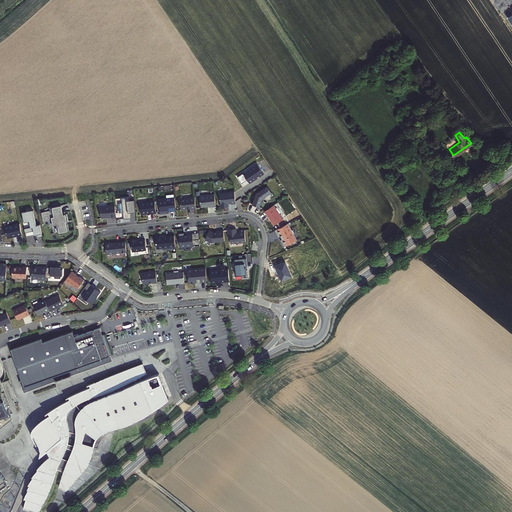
[(248,170),(243,174),(248,181),(258,174),(259,175),(263,172),(256,162),(247,169),(248,170)]
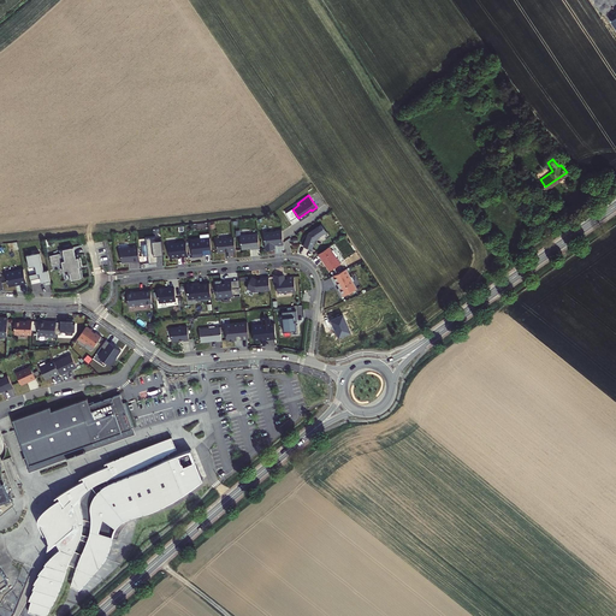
[(307,231),(302,244),(312,248),(315,237),(326,230),(321,223),(307,231)]
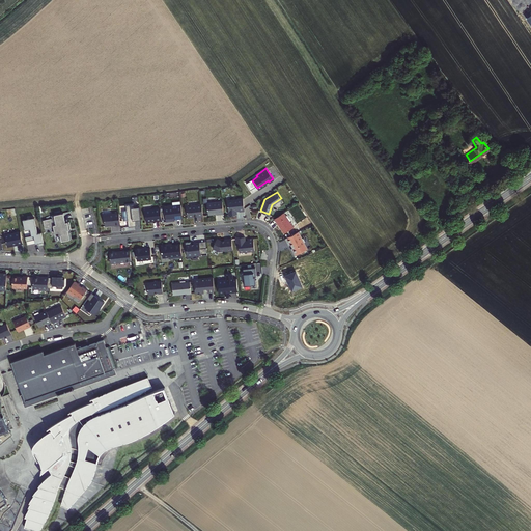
[(244,210),(242,197),(236,198),(236,199),(226,200),(228,215),(235,214),(235,210),(239,210),(239,211),(244,210)]
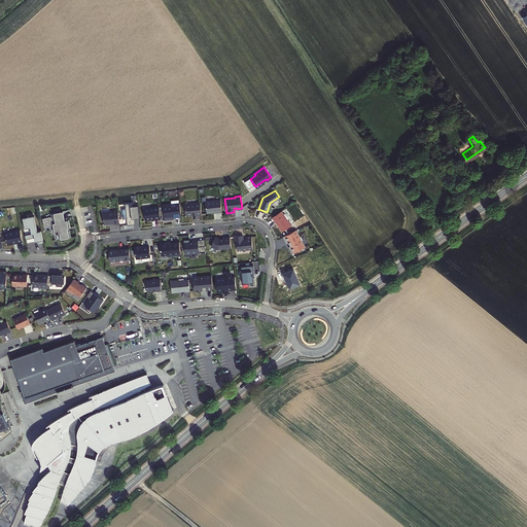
[(205,201),(206,212),(214,211),(214,212),(221,211),(220,200),(205,201)]
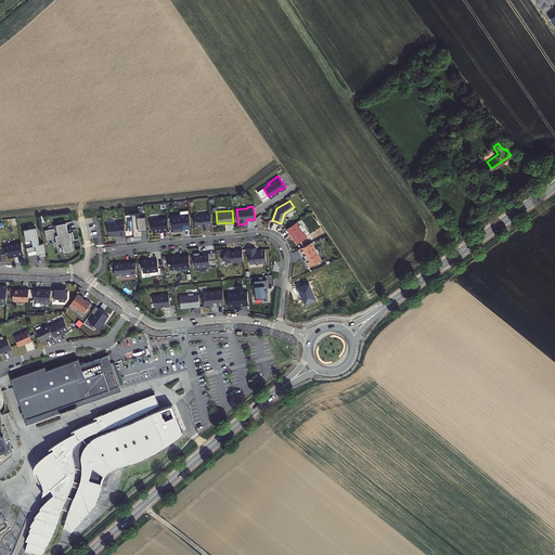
[(132,230),(133,236),(141,235),(141,230),(140,226),(145,224),(144,216),(139,216),(139,213),(130,214),(131,219),(127,220),(128,230),(132,230)]
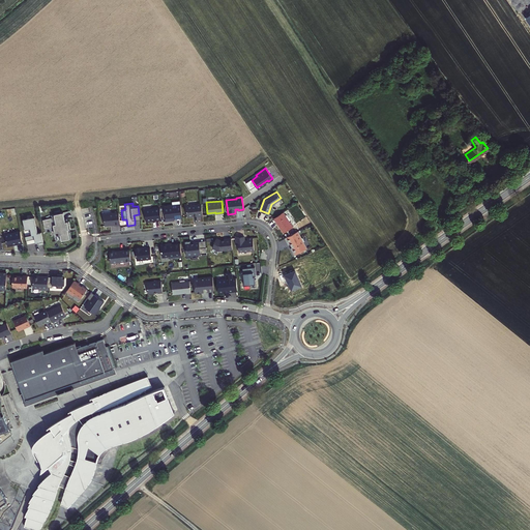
[(185,205),(186,216),(196,215),(202,215),(201,203),(185,205)]
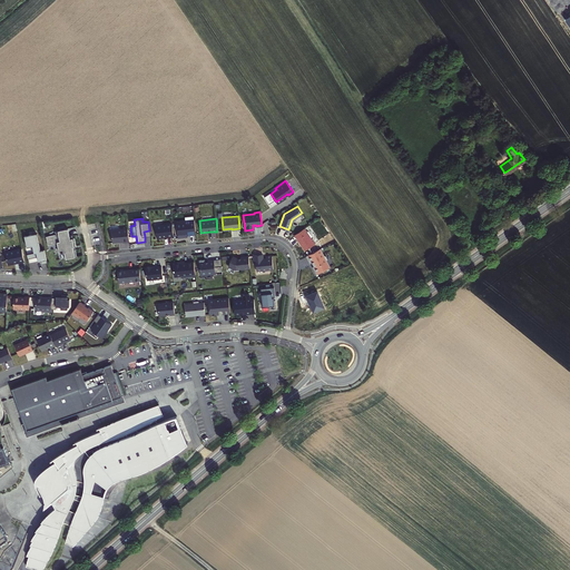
[(175,220),(177,237),(185,236),(185,235),(195,234),(193,219),(175,220)]
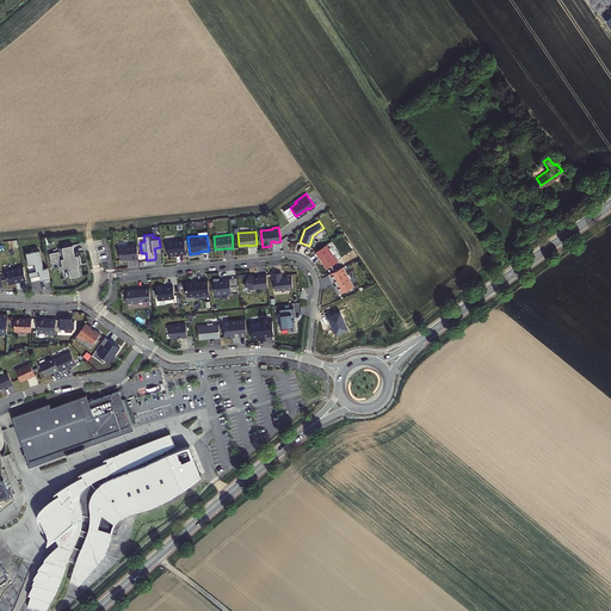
[(166,240),(167,254),(174,253),(178,252),(178,253),(185,253),(184,238),(166,240)]
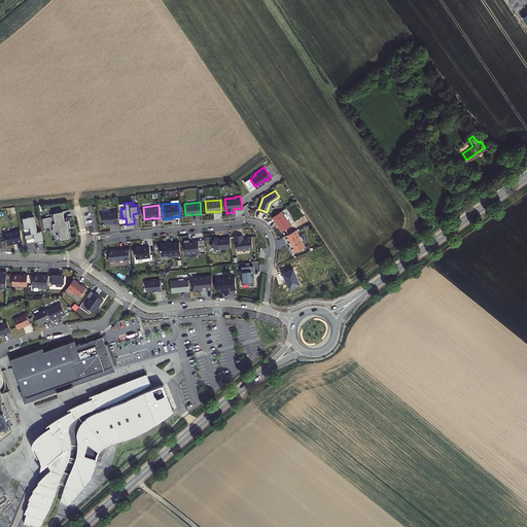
[(102,212),(103,223),(112,222),(112,223),(118,222),(117,210),(102,212)]
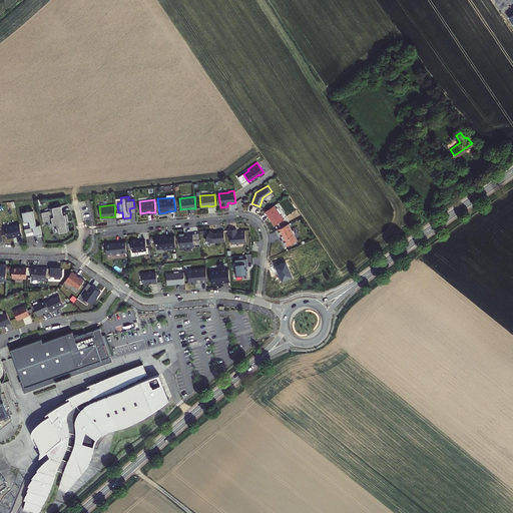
[(264,210),(274,225),(283,218),(273,204),(264,210)]
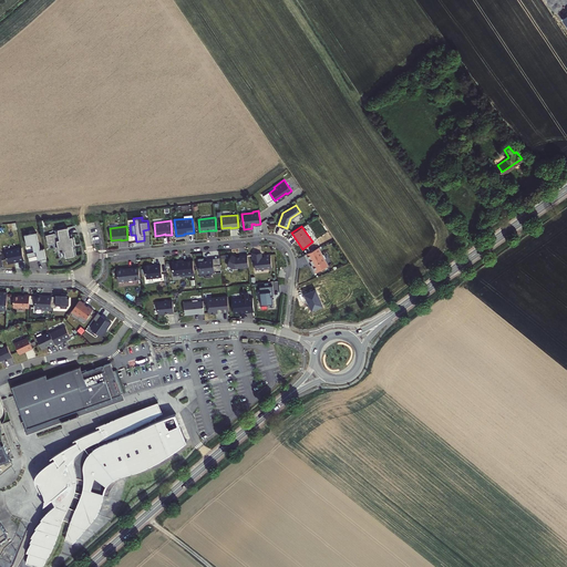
[(69,234),(68,227),(54,229),(55,233),(45,235),(47,241),(57,239),(57,241),(59,250),(61,250),(61,251),(63,250),(64,257),(75,255),(74,247),(73,247),(72,245),(75,244),(73,236),(72,236),(71,234),(69,234)]
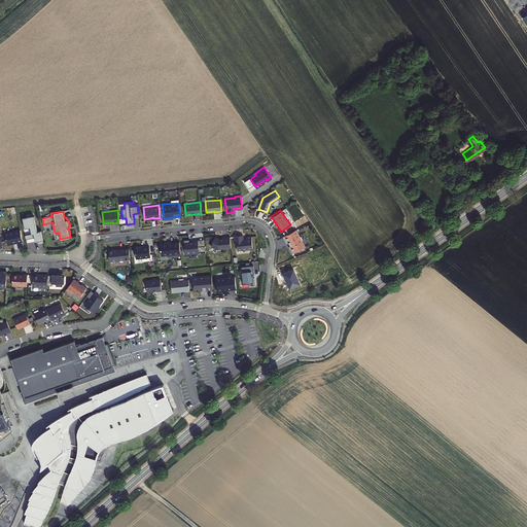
[(28,216),(22,217),(25,227),(30,226),(31,234),(25,235),(25,239),(34,237),(37,236),(38,243),(43,242),(40,231),(37,231),(34,217),(28,218),(28,216)]
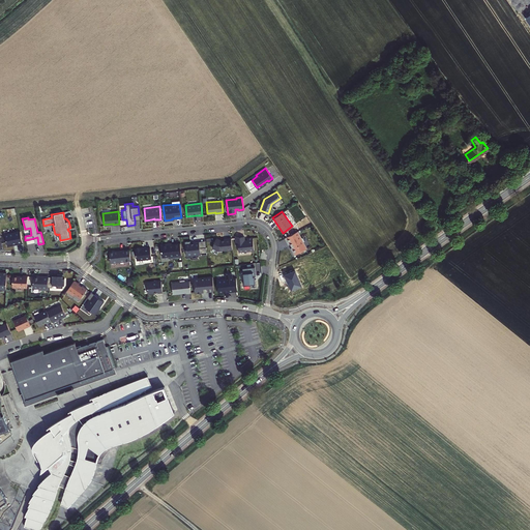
[(22,242),(20,231),(4,234),(6,244),(17,242),(17,243),(22,242)]
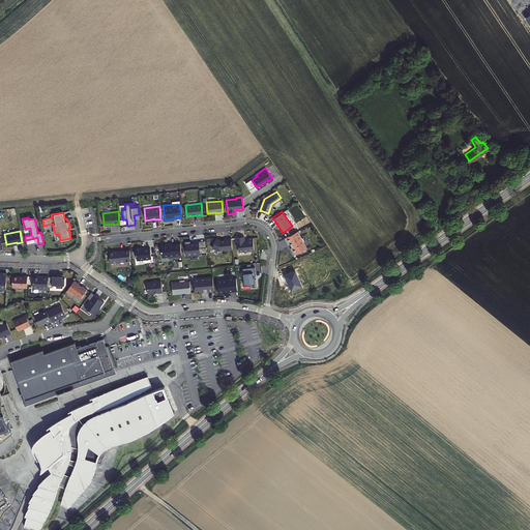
[(297,231),(284,237),(288,243),(290,242),(292,246),(290,247),(294,254),(305,247),(297,231)]
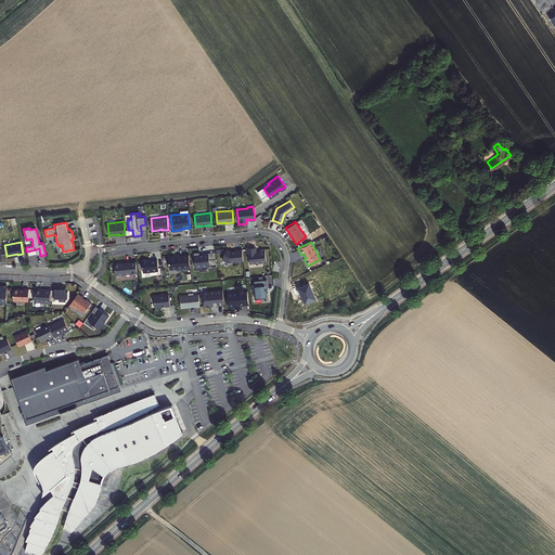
[(246,248),(247,256),(248,255),(249,263),(266,261),(263,248),(258,248),(258,250),(255,252),(255,247),(246,248)]
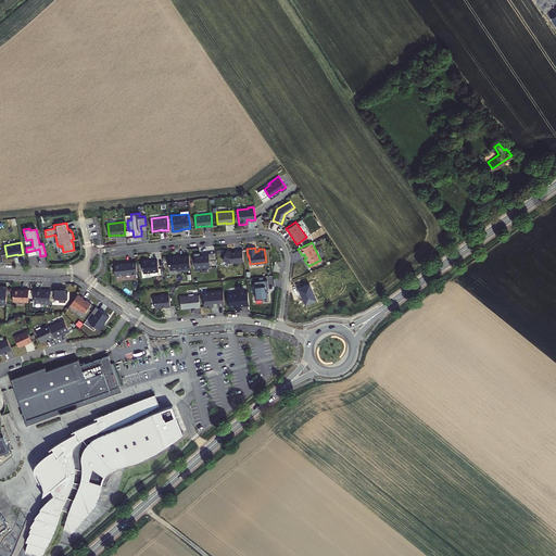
[(226,250),(222,260),(230,263),(243,261),(241,250),(230,251),(226,250)]
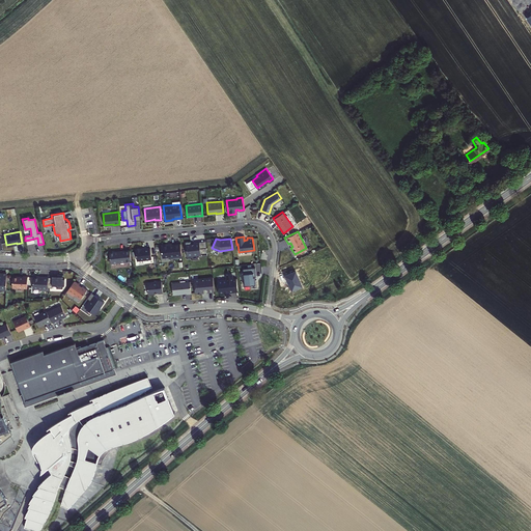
[(190,242),(185,242),(186,255),(193,254),(193,255),(199,254),(198,253),(201,253),(201,255),(206,254),(205,248),(199,248),(199,243),(196,243),(196,242),(193,242),(193,244),(190,244),(190,242)]
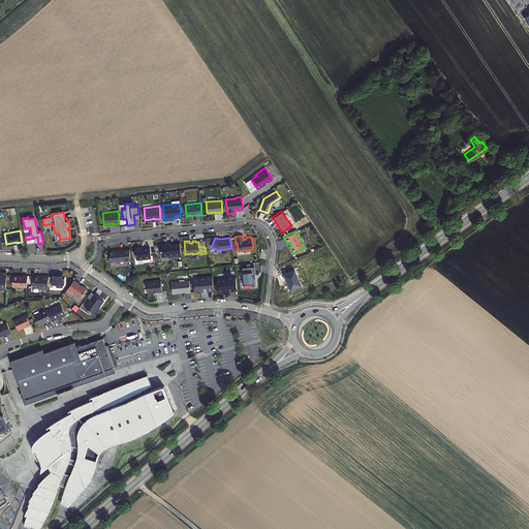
[(169,242),(159,243),(161,255),(166,255),(168,256),(181,255),(179,243),(169,244),(169,242)]
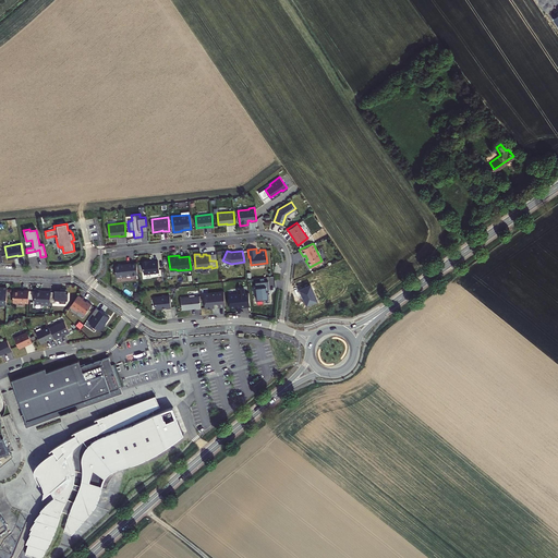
[(142,262),(143,274),(158,271),(157,261),(152,261),(152,262),(148,262),(147,261),(142,262)]
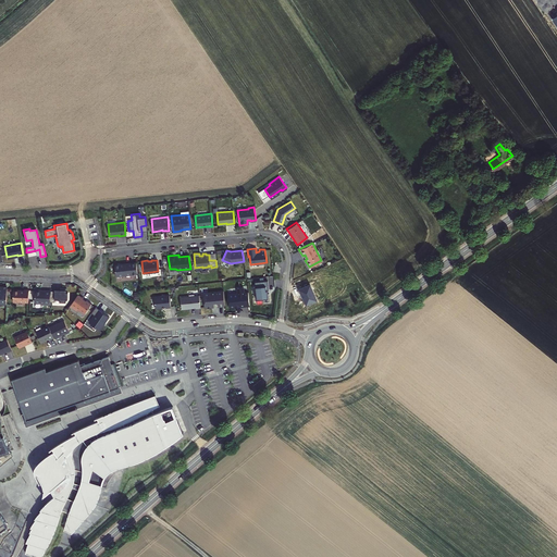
[(119,263),(114,263),(114,275),(136,273),(135,262),(119,264),(119,263)]
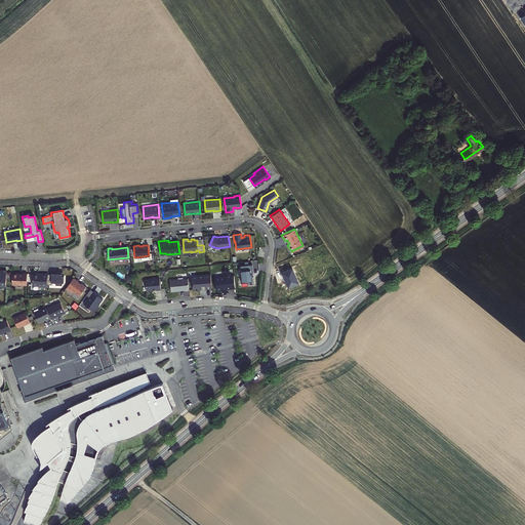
[(251,264),(239,265),(240,270),(238,271),(239,276),(240,276),(241,282),(247,281),(247,284),(253,283),(252,276),(251,276),(251,274),(252,274),(251,264)]
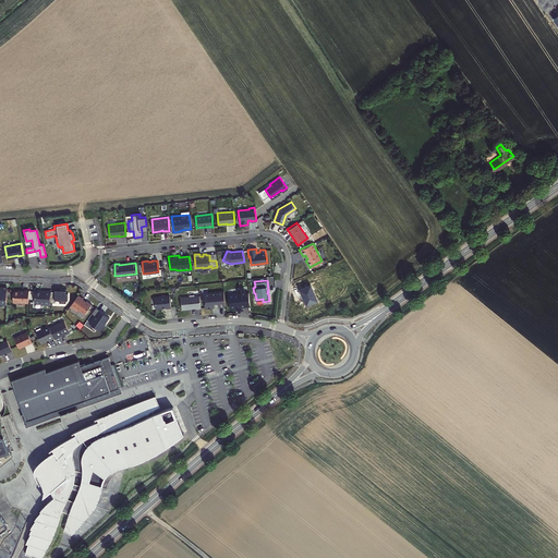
[(228,294),(229,307),(250,305),(247,292),(244,292),(243,287),(237,288),(238,293),(228,294)]
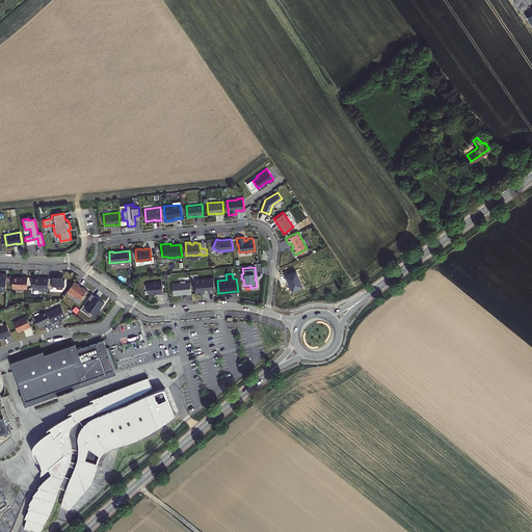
[(48,277),(47,288),(52,288),(51,286),(56,286),(56,288),(62,289),(62,286),(63,286),(64,278),(62,278),(62,275),(56,275),(56,277),(48,277)]
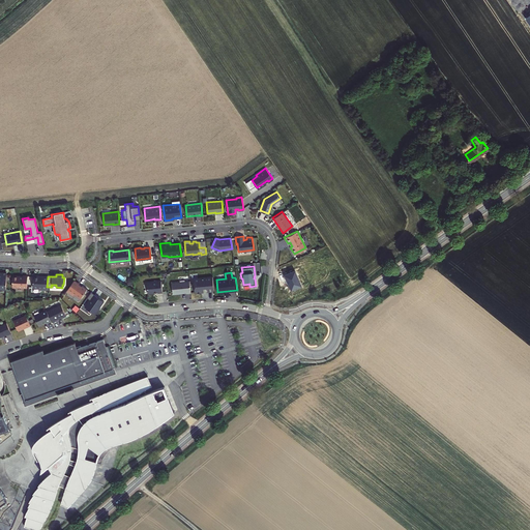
[(22,275),(12,275),(11,287),(26,287),(27,275),(23,275),(22,275)]
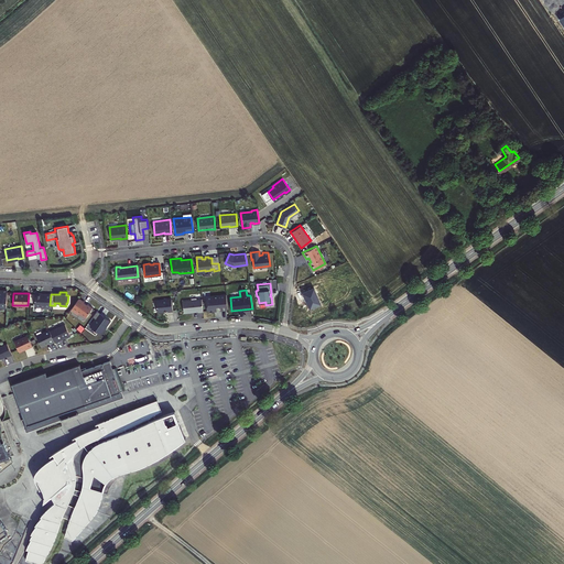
[(34,293),(34,305),(41,306),(41,307),(50,307),(50,305),(51,294),(45,294),(42,294),(41,293),(34,293)]
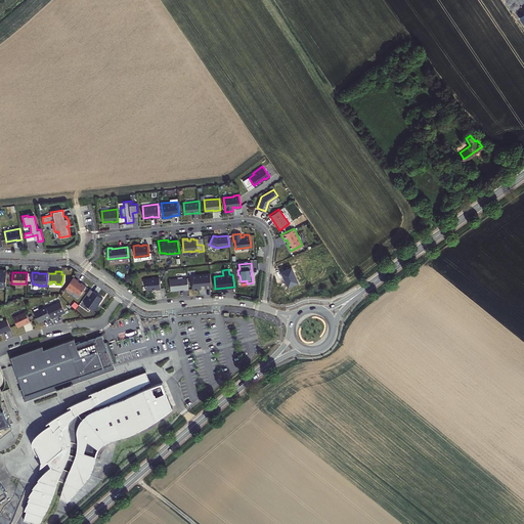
[(190,275),(191,288),(193,288),(193,289),(199,288),(204,287),(204,288),(211,287),(210,273),(190,275)]
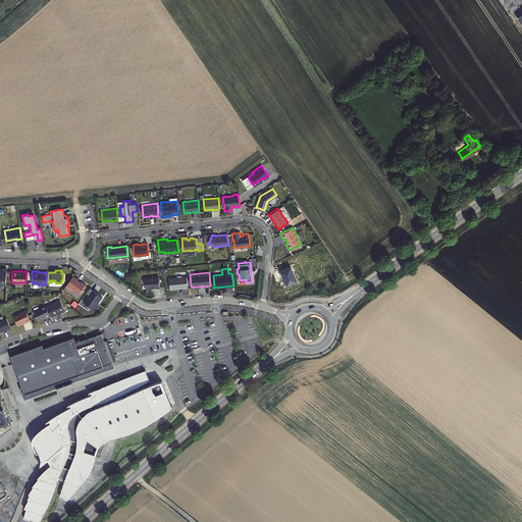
[(149,277),(144,277),(145,288),(154,286),(154,288),(159,288),(158,276),(155,276),(155,275),(149,276),(149,277)]
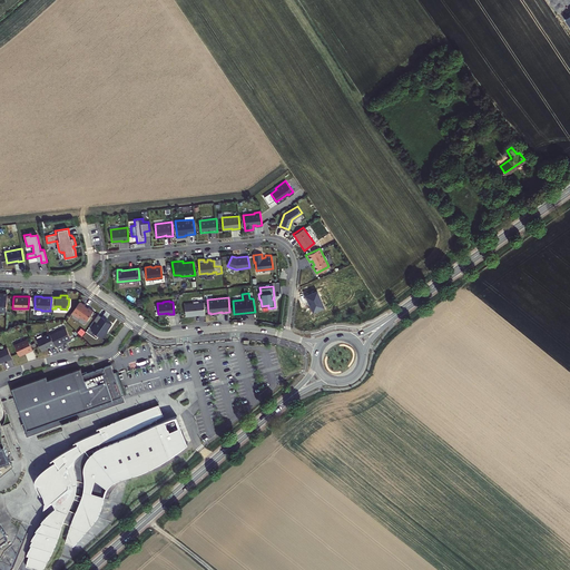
[(88,307),(79,302),(71,312),(78,317),(79,316),(86,321),(92,311),(88,306),(88,307)]
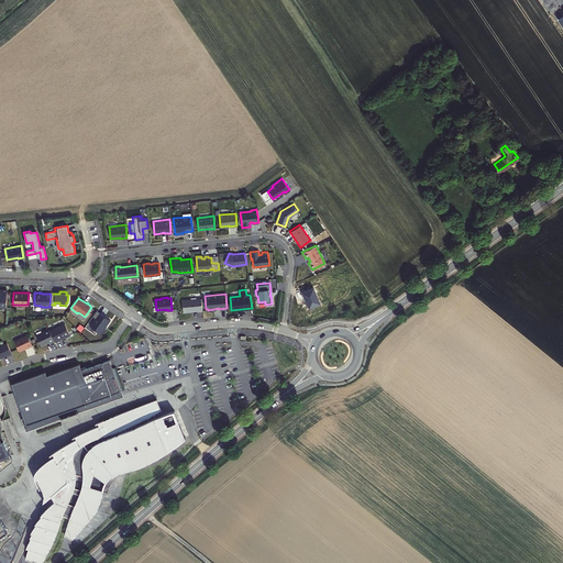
[(181,300),(183,312),(202,310),(200,298),(181,300)]
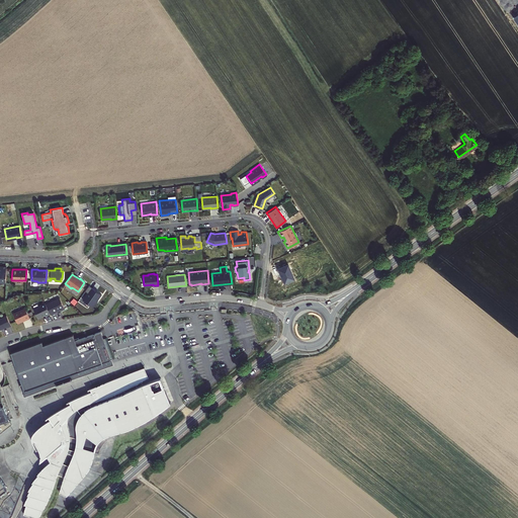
[(101,294),(91,287),(88,292),(83,299),(92,307),(96,299),(97,300),(101,294)]
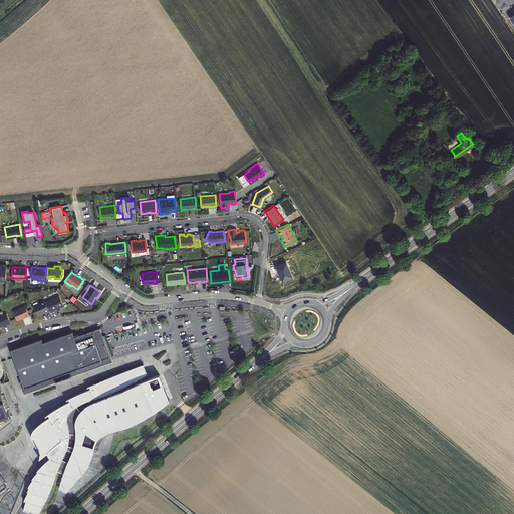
[(63,305),(58,295),(44,301),(49,311),(50,312),(53,310),(53,309),(56,308),(58,307),(59,307),(63,305)]
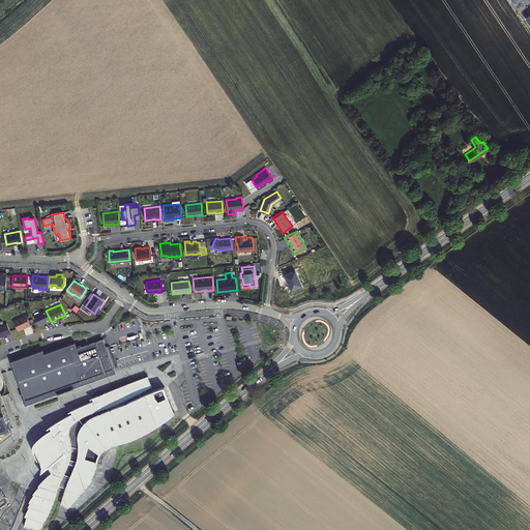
[(46,311),(46,310),(33,315),(38,326),(42,324),(42,323),(46,322),(46,323),(51,321),(46,311)]
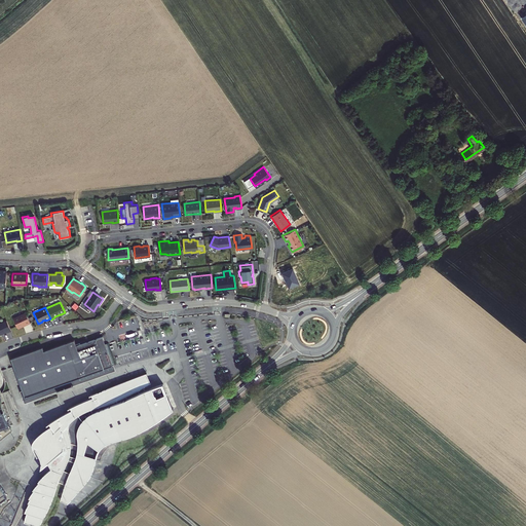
[(12,318),(17,328),(25,324),(25,325),(30,323),(25,312),(12,318)]
